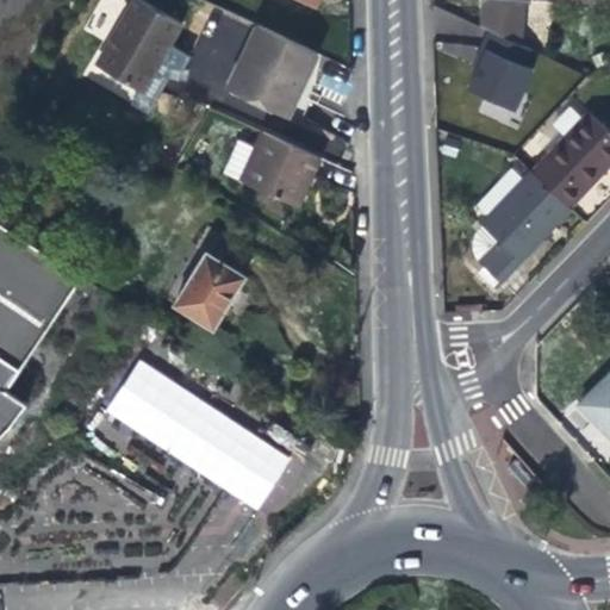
[(0,0),(0,411),(10,417),(199,529),(278,404),(307,361),(307,348),(304,336),(292,324),(237,292),(230,303),(197,282),(201,274),(117,226),(64,198),(37,247),(0,223),(0,0)]
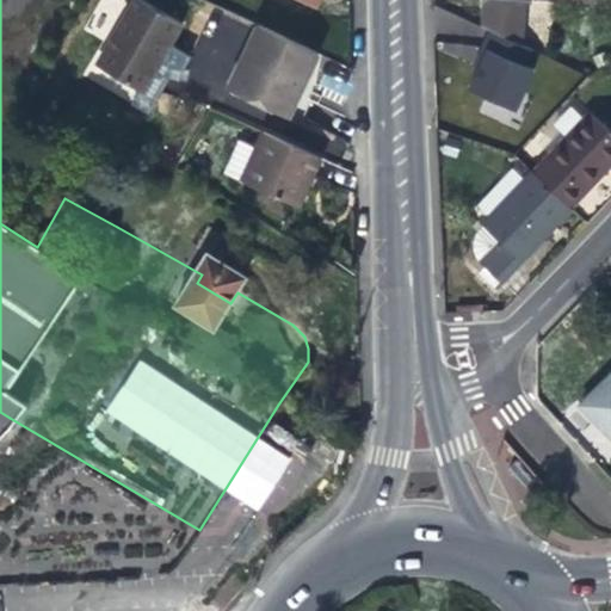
[(107,34),(123,0),(99,0),(88,25),(107,34)]
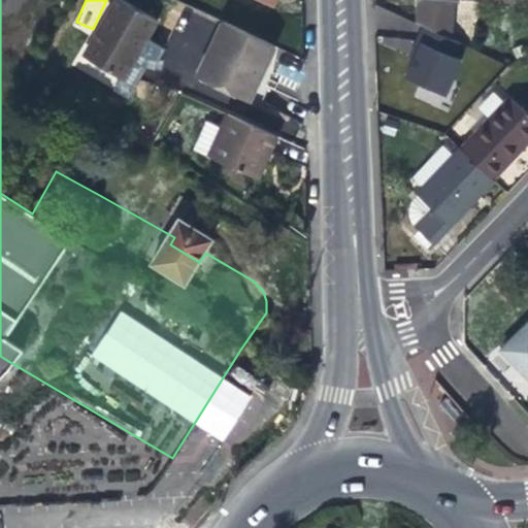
[(120,0),(118,0),(85,57),(125,80),(142,51),(159,22),(120,0)]
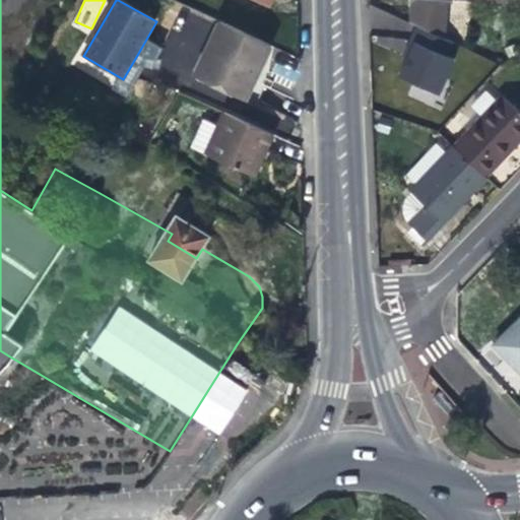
[(408,0),(408,21),(445,38),(446,7),(446,0),(408,0)]
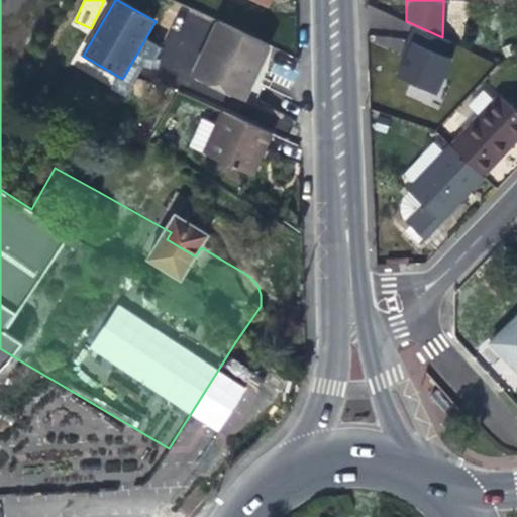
[(435,69),(442,37),(406,21),(382,11),(381,28),(379,52),(435,69)]
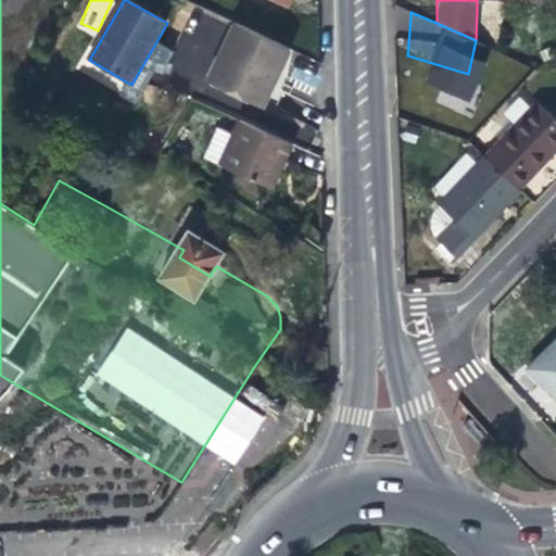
[(241,27),(234,24),(207,83),(237,96),(262,108),(276,76),(288,49),(241,27)]
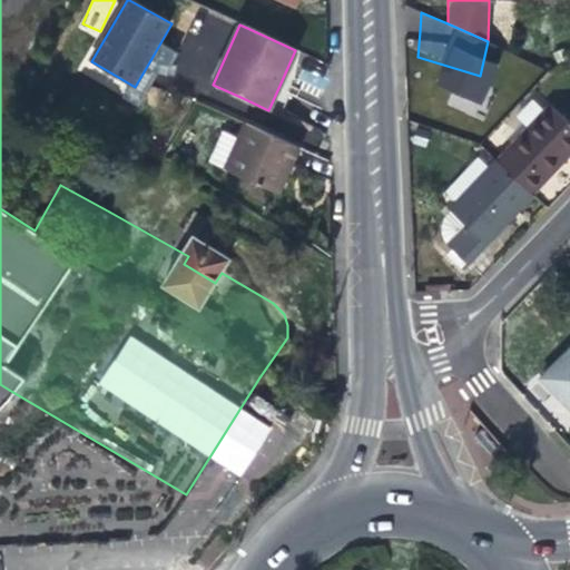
[(469,121),(477,96),(435,85),(429,111),(469,121)]
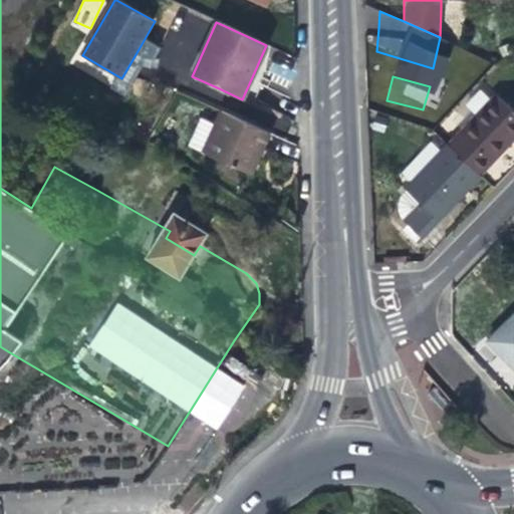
[(513,111),(496,94),(449,146),(478,174),(505,145),(513,134),(513,111)]
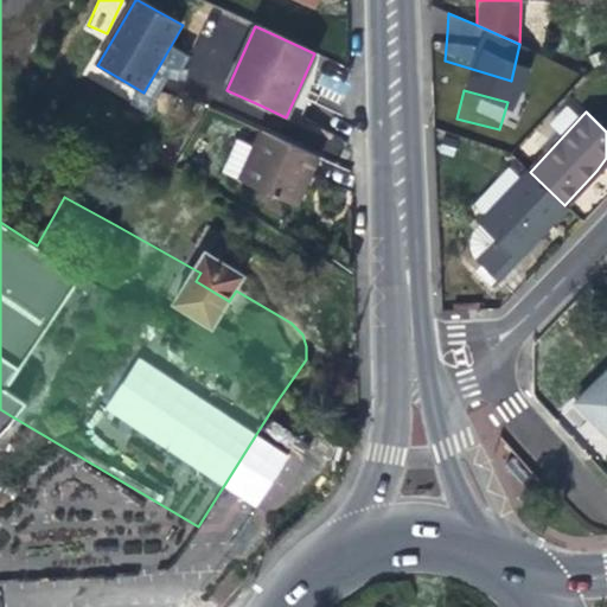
[(319,159),(261,133),(255,147),(237,139),(223,171),(299,205),(311,179),(319,159)]
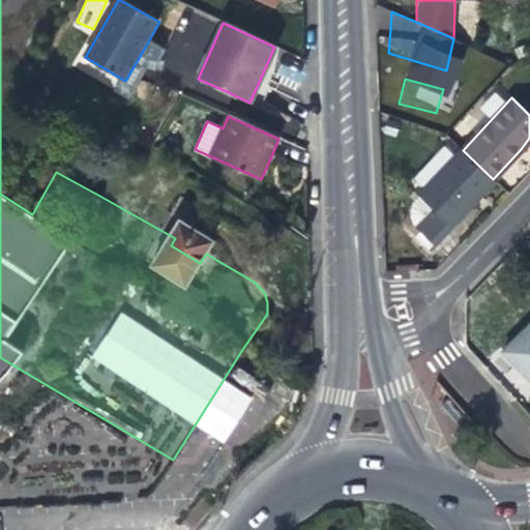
[(494,180),(493,179),(463,150),(462,149),(419,195),(433,207),(452,225),(471,205),(494,180)]
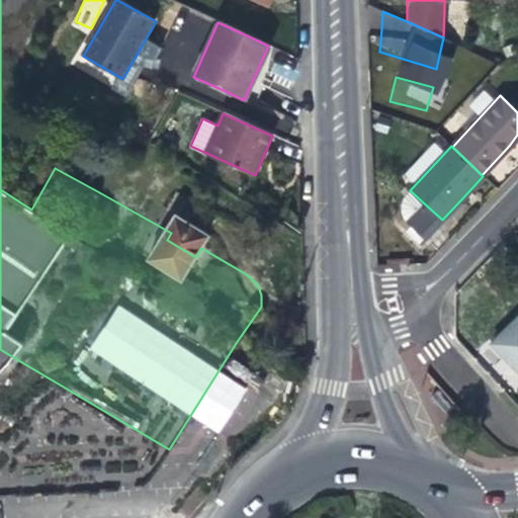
[(425,239),(442,220),(423,202),(406,221),(425,239)]
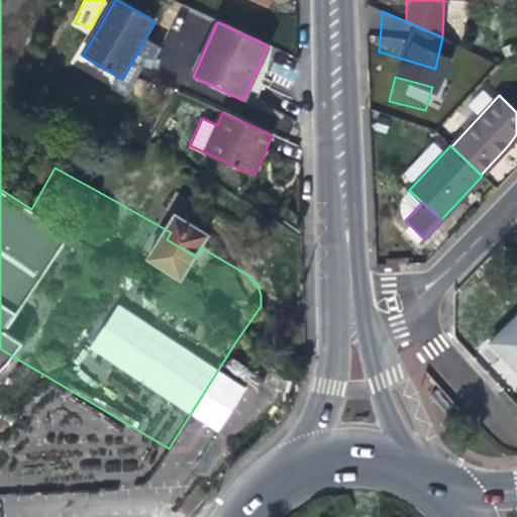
[(506,359),(516,370),(516,319),(491,343),(506,359)]
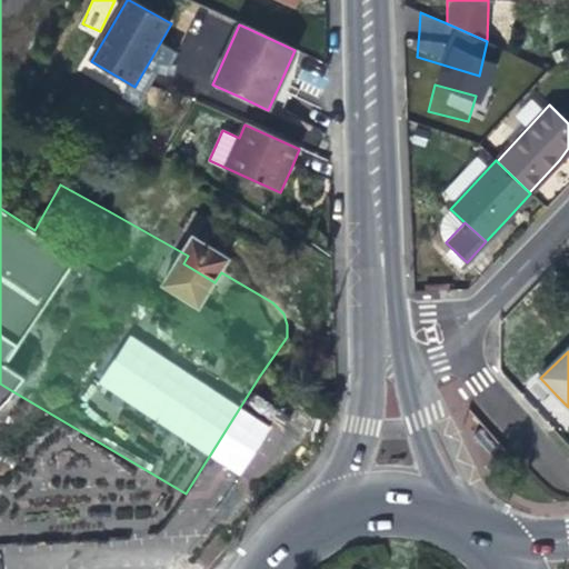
[(482,430),(475,437),(490,456),(498,448),(482,430)]
